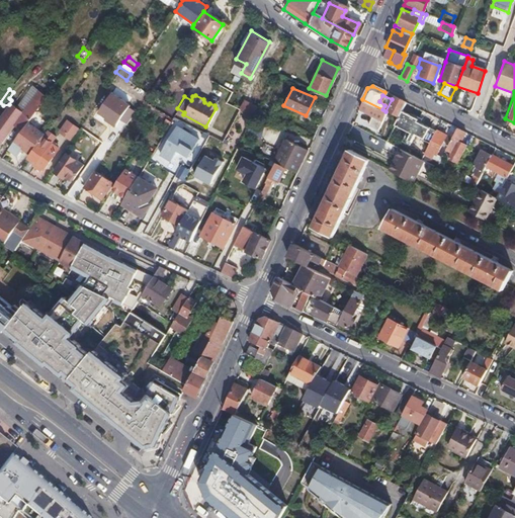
[(392,99),(385,111),(397,117),(399,113),(401,111),(405,102),(394,96),(392,99)]
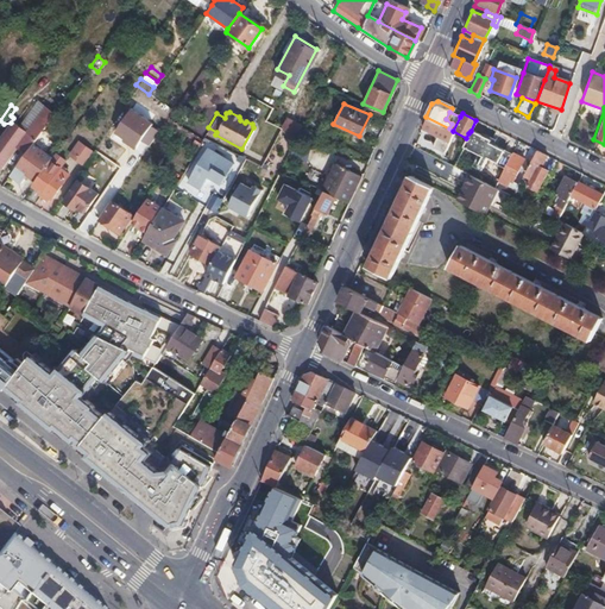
[(285,117),(279,127),(296,136),(301,125),(285,117)]
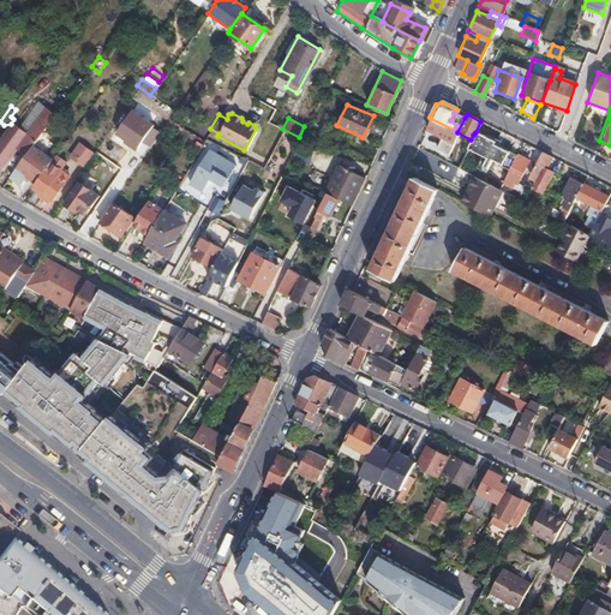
[(430,118),(425,129),(439,137),(433,149),(445,155),(457,132),(454,130),(430,118)]
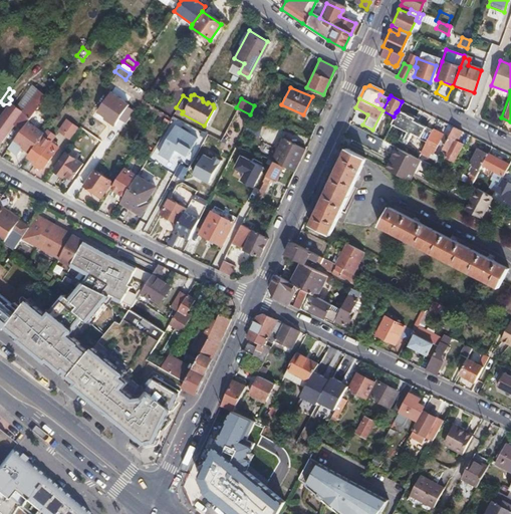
[(15,108),(0,129),(0,141),(14,121),(21,127),(35,110),(35,108),(27,103),(23,108),(22,111),(24,112),(22,113),(20,111),(18,111),(15,108)]
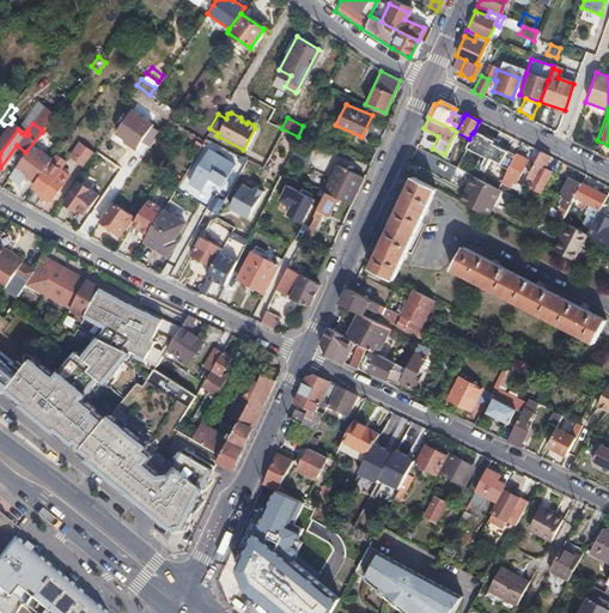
[(47,123),(43,129),(53,135),(56,131),(47,123)]
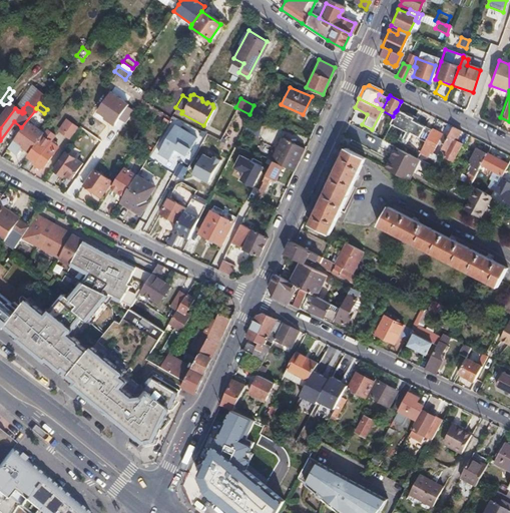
[(0,128),(15,108),(11,105),(8,109),(6,108),(0,115),(0,128)]
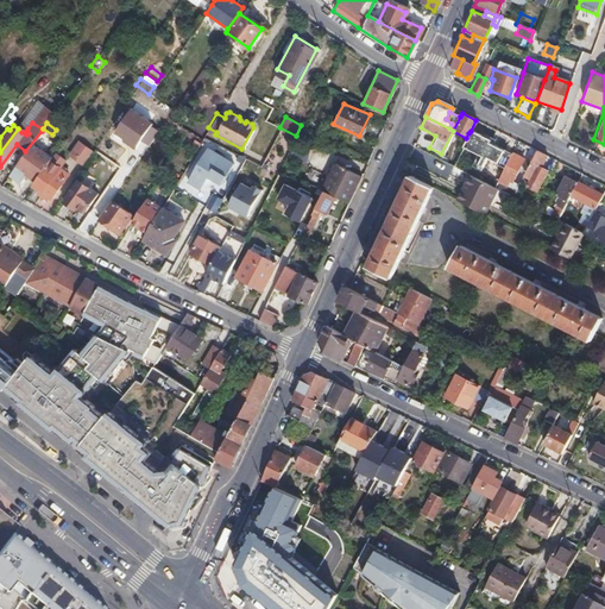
[(25,151),(8,174),(19,182),(25,175),(35,181),(51,157),(38,148),(45,138),(43,136),(44,133),(42,131),(25,151)]
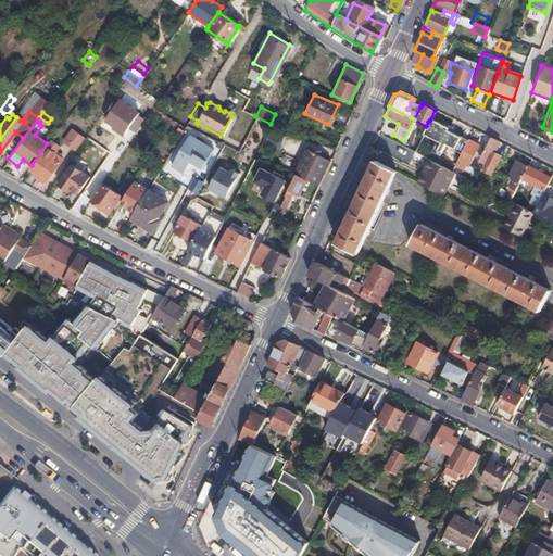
[(447,128),(430,119),(428,122),(426,126),(423,134),(436,140),(430,152),(438,156),(443,144),(460,153),(461,151),(465,142),(445,131),(447,128)]
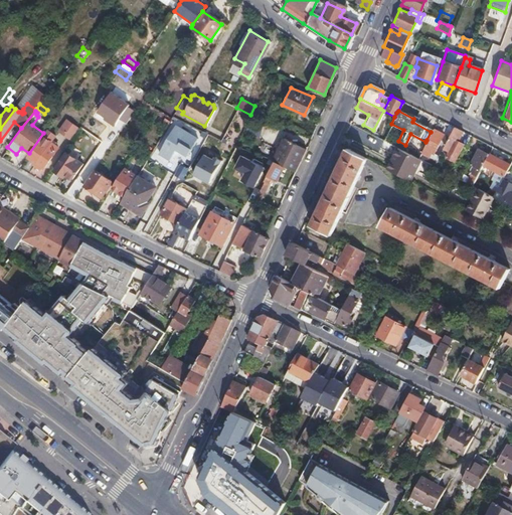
[(248,119),(243,130),(257,136),(262,125),(248,119)]
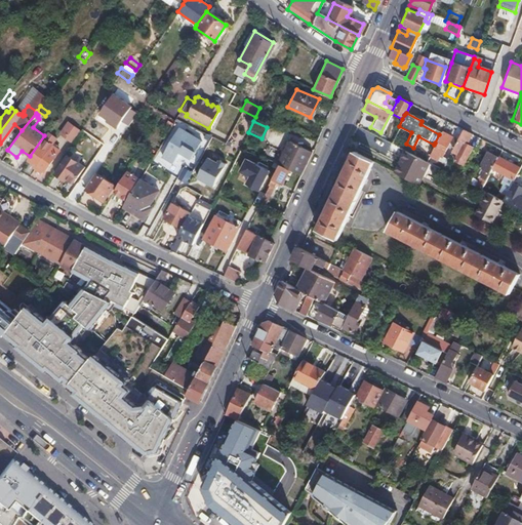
[(63,125),(58,132),(67,138),(75,128),(70,124),(67,128),(63,125)]
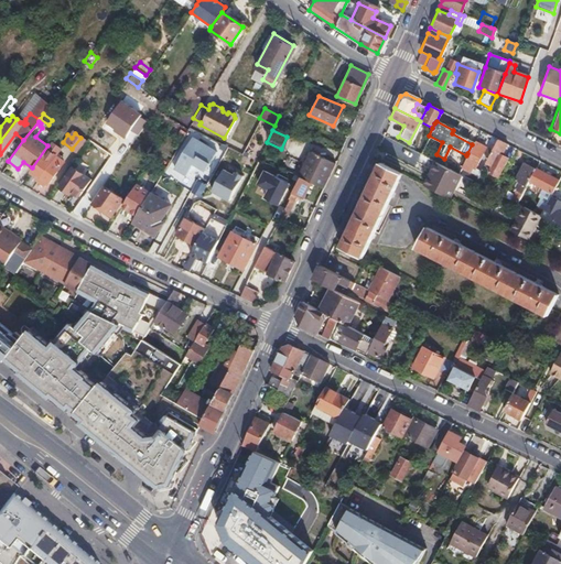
[(190,138),(171,169),(183,175),(191,164),(203,171),(214,152),(190,138)]
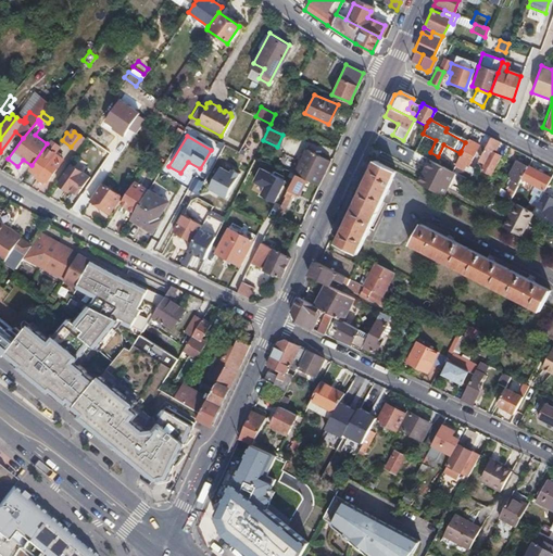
[(498,142),(489,137),(475,166),(490,174),(499,155),(493,152),(498,142)]
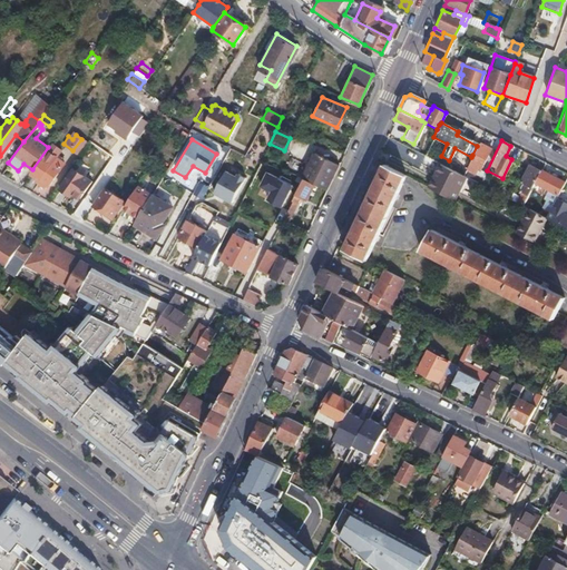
[(232,143),(230,148),(244,155),(246,149),(232,143)]
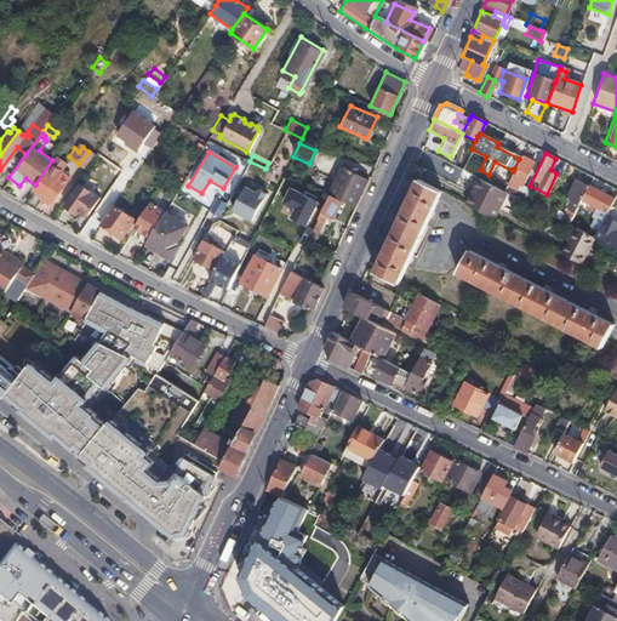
[(513,171),(509,180),(521,186),(532,161),(521,155),(519,159),(514,169),(513,171)]
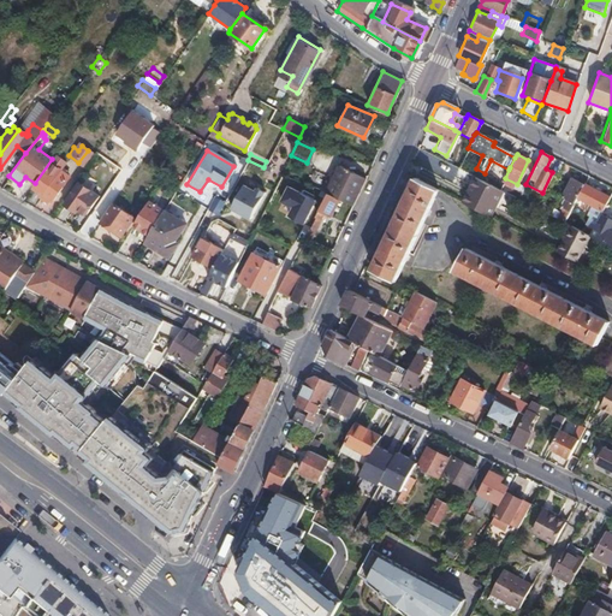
[(337,165),(324,190),(326,191),(338,197),(350,205),(363,177),(337,165)]
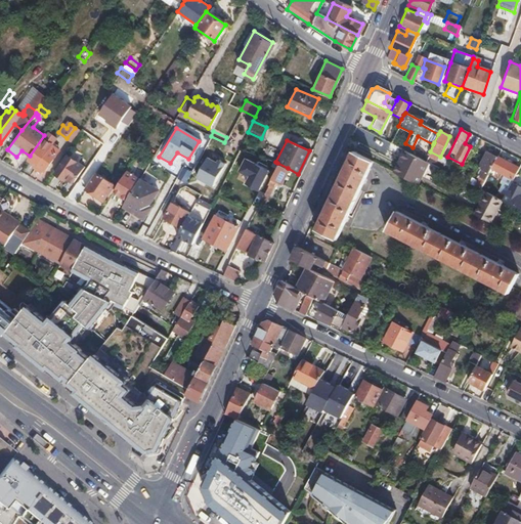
[(40,143),(29,159),(43,170),(54,154),(40,143)]
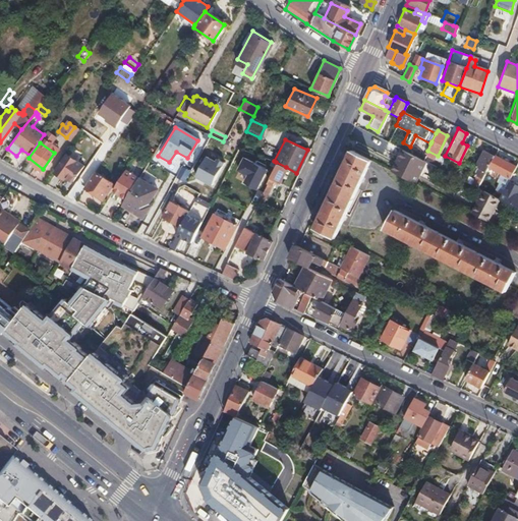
[(350,150),(346,158),(365,168),(369,160),(350,150)]
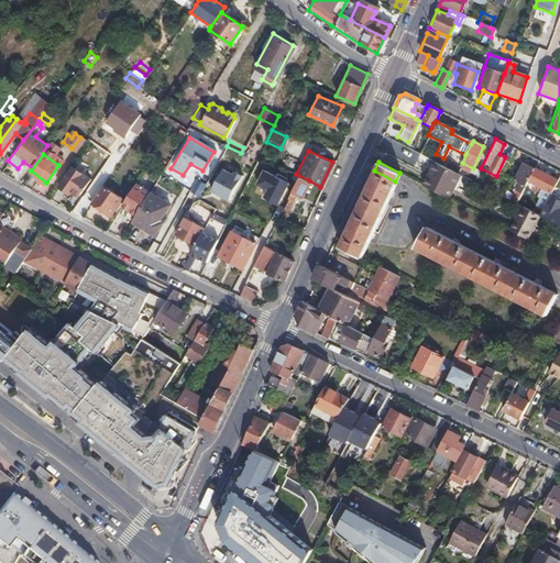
[(434,162),(426,176),(452,190),(460,175),(457,173),(434,162)]
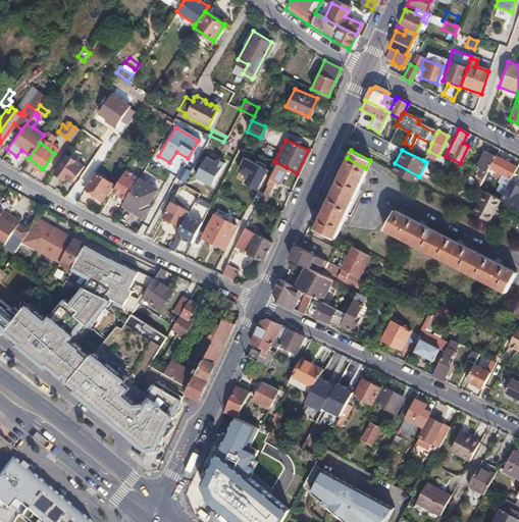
[(476,176),(471,186),(476,189),(485,171),(486,171),(488,167),(495,157),(483,151),(475,165),(478,167),(473,175),(476,176)]
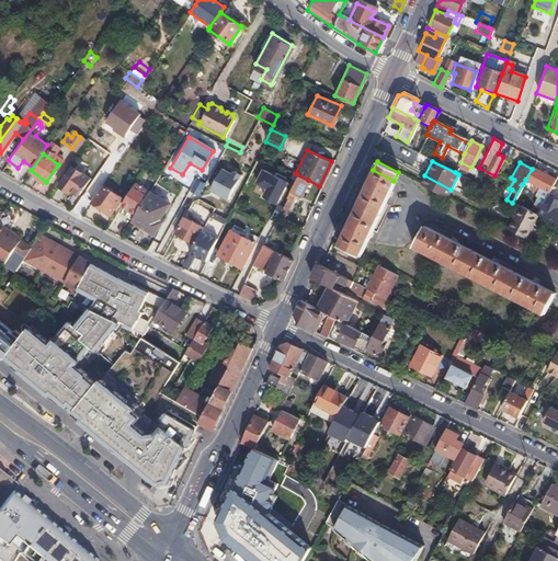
[(71,167),(57,185),(68,193),(69,190),(77,195),(88,178),(71,167)]
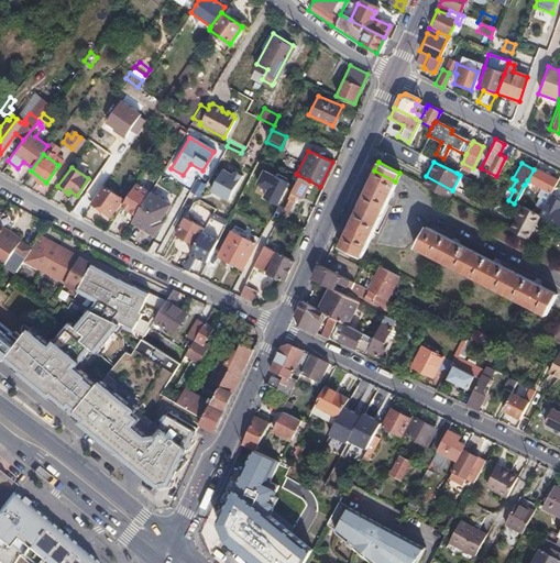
[(534,168),(534,169),(527,180),(547,190),(541,199),(538,198),(534,206),(541,210),(549,195),(557,180),(534,168)]
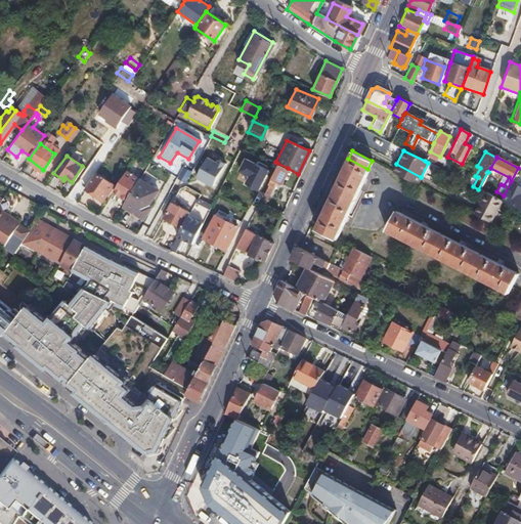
[(243,158),(236,171),(247,176),(244,183),(257,189),(267,170),(243,158)]
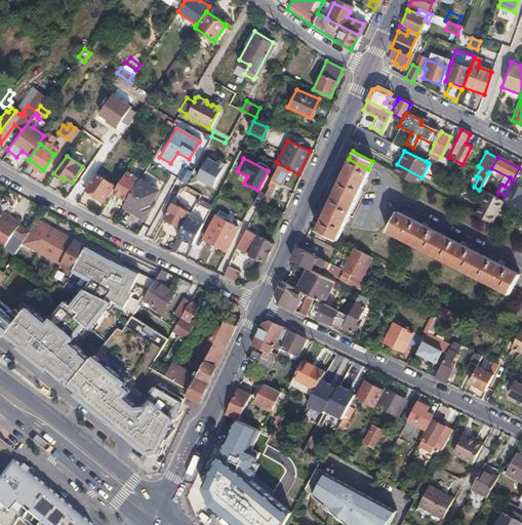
[(206,159),(196,179),(214,189),(226,167),(217,163),(216,164),(206,159)]
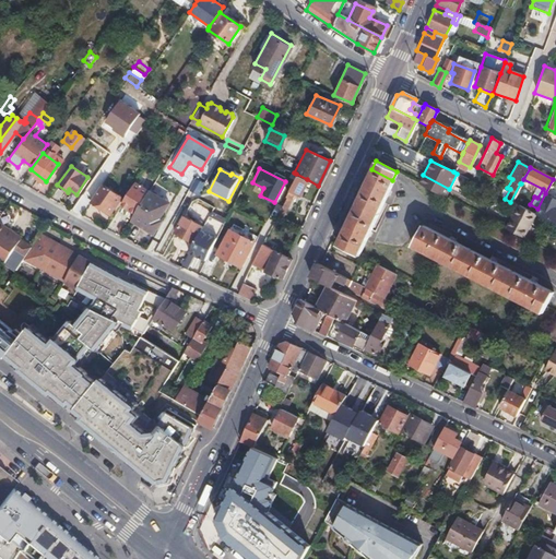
[(357,200),(335,245),(357,256),(385,198),(392,180),(371,169),(357,200)]
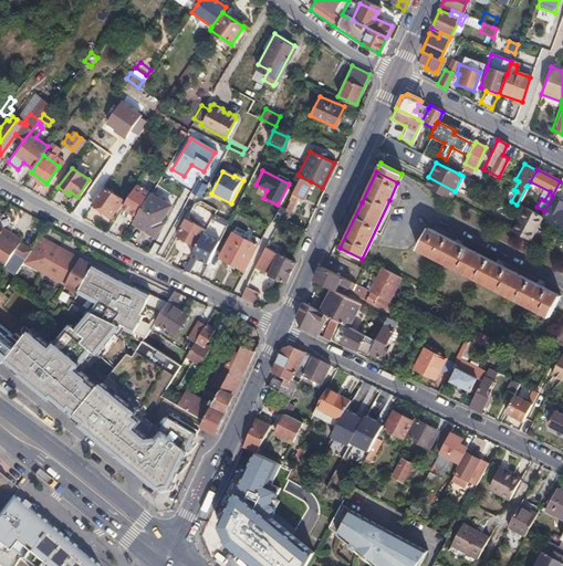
[(311,181),(300,176),(291,194),(282,211),(279,219),(284,221),(298,196),(302,198),(311,181)]
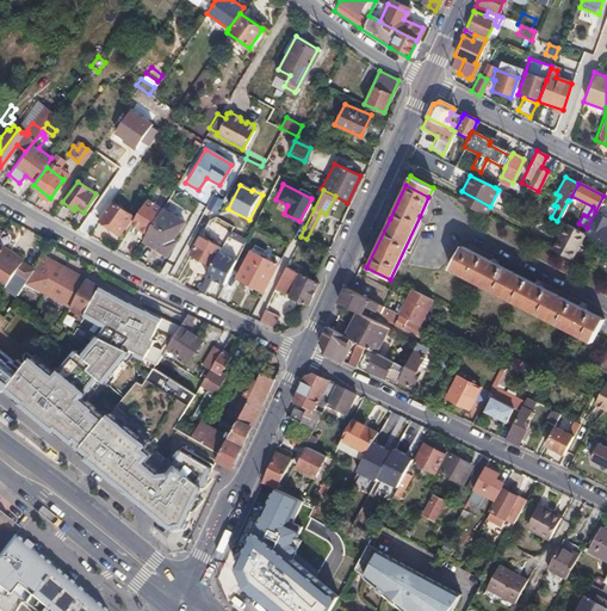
[(490,207),(462,191),(459,196),(457,201),(485,215),(488,211),(490,207)]
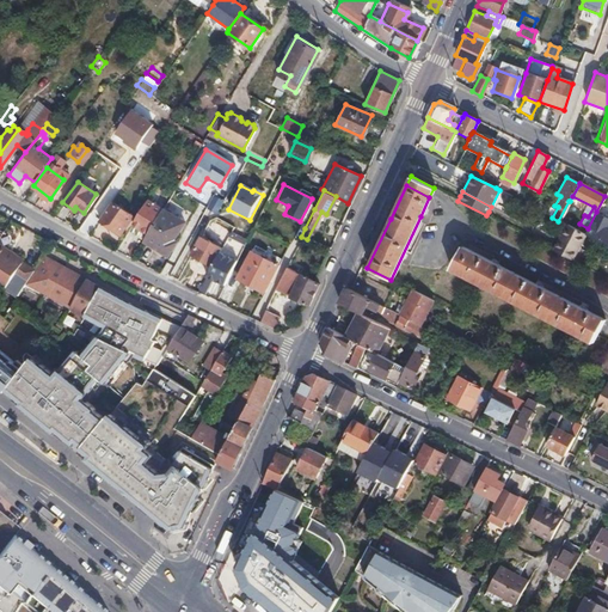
[(214,214),(220,199),(212,195),(204,210),(214,214)]
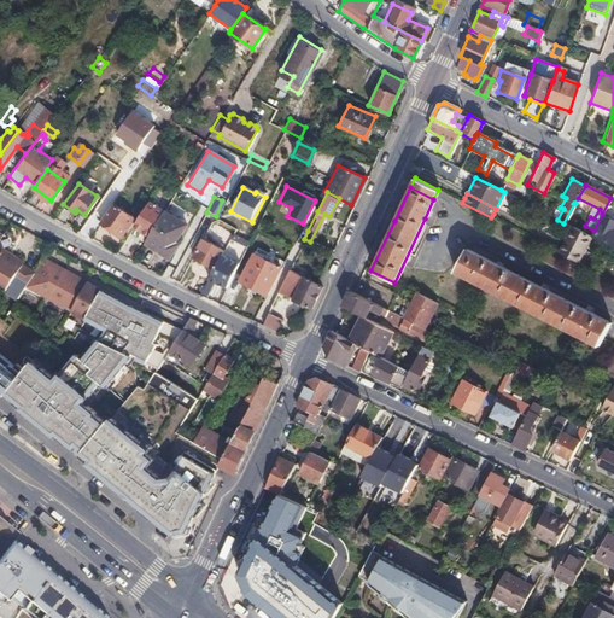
[(147,200),(132,226),(147,237),(163,210),(147,200)]
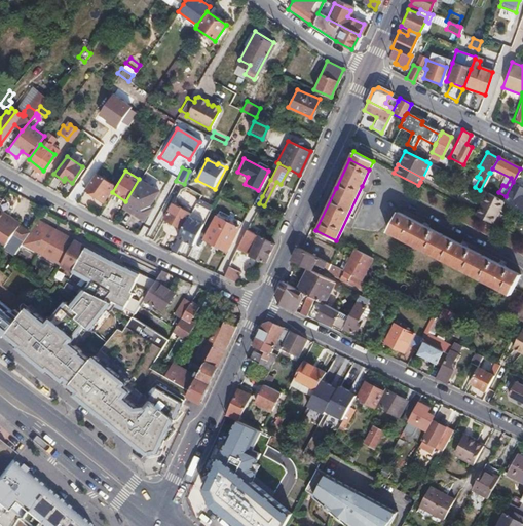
[(95,174),(84,189),(102,200),(112,186),(95,174)]
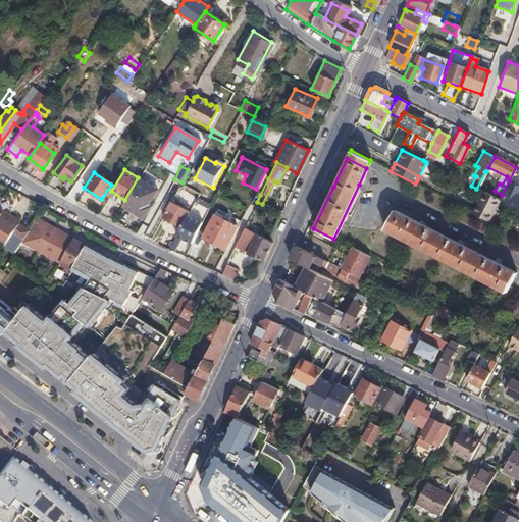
[(290,189),(296,175),(290,172),(282,185),(290,189)]
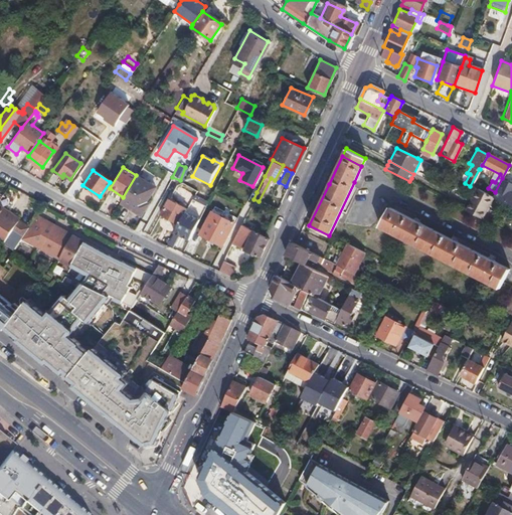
[(123,197),(120,202),(141,214),(146,205),(144,203),(154,186),(136,175),(123,197)]
